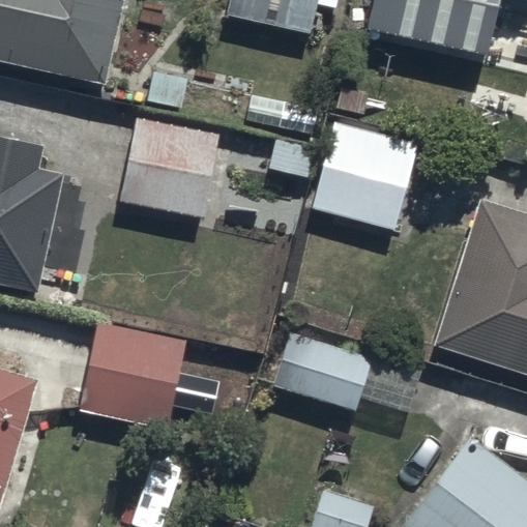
[(0,0),(0,62),(105,85),(122,0),(0,0)]
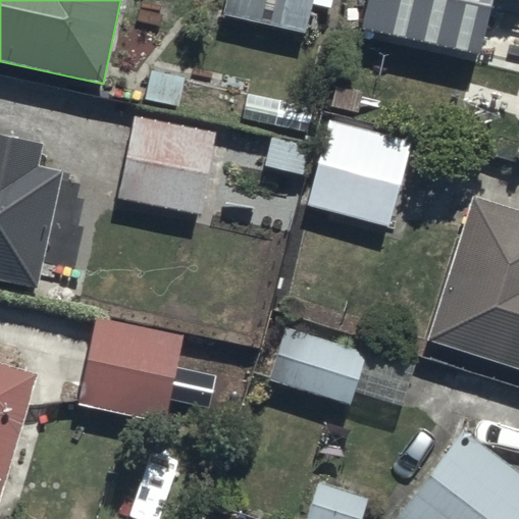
[(306,33),(312,0),(226,0),(223,16),(306,33)]
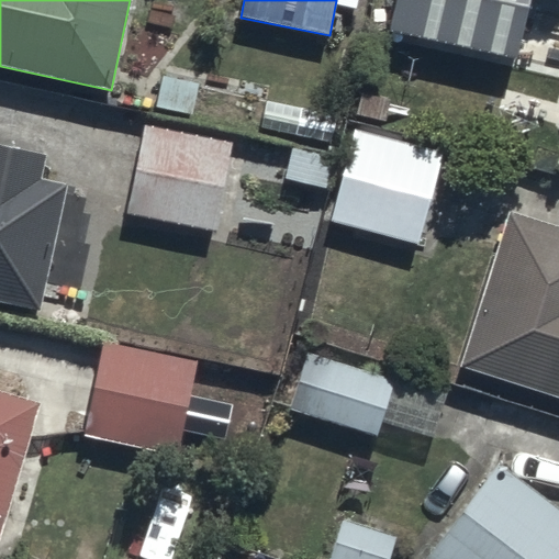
[(390,0),(386,19),(511,51),(523,0),(390,0)]
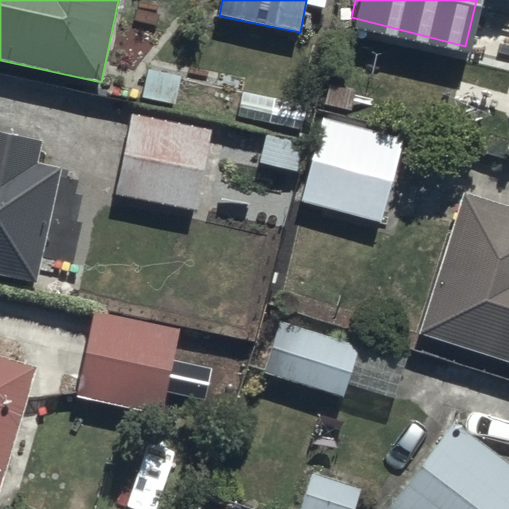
[(215,130),(134,111),(115,195),(196,213),(215,130)]
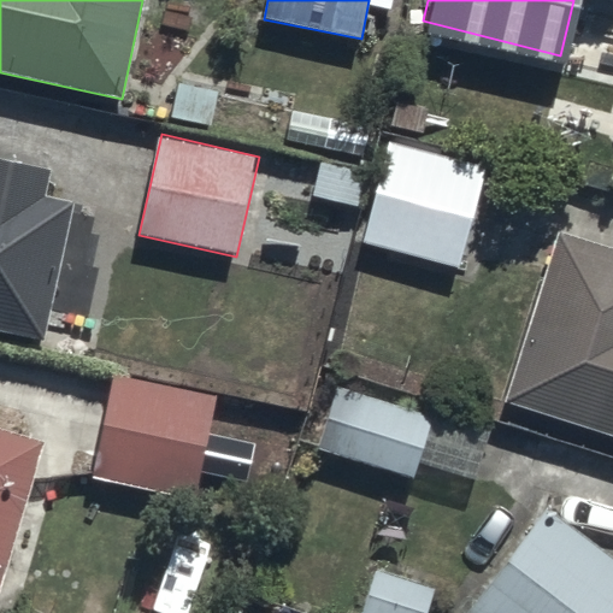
[(461,270),(485,168),(385,145),(361,247),(461,270)]
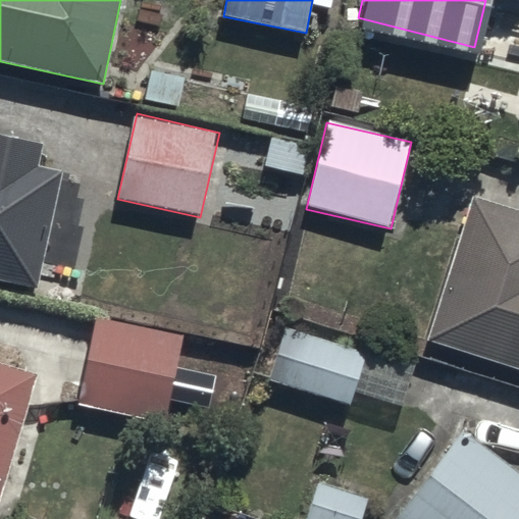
[(0,278),(34,287),(61,172),(39,166),(44,145),(0,134),(0,278)]
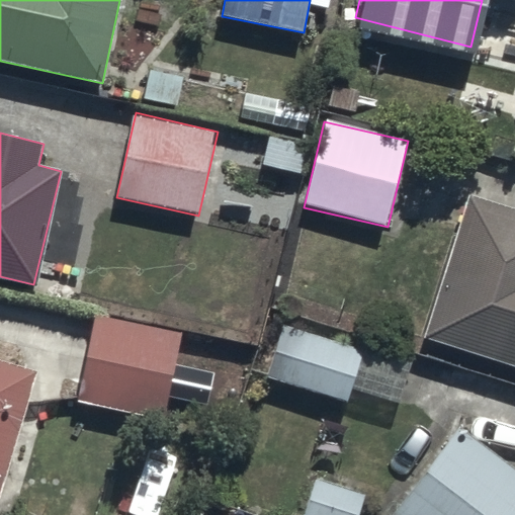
[(514,210),(466,195),(422,335),(514,364),(514,210)]
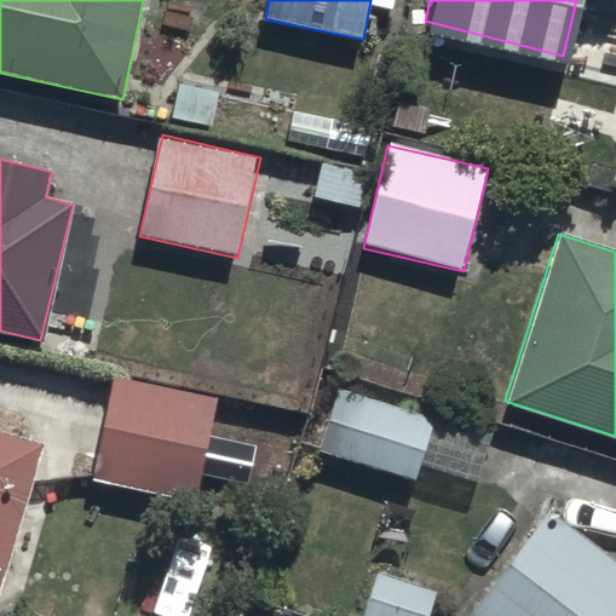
[(220,398),(115,374),(90,481),(195,505),(220,398)]
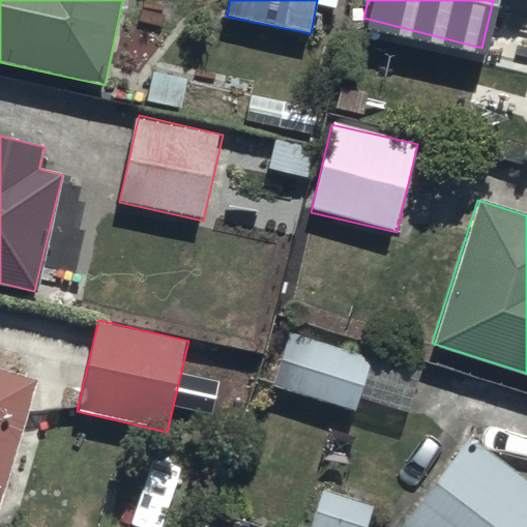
[(372,356),(288,330),(271,385),(355,411),(372,356)]
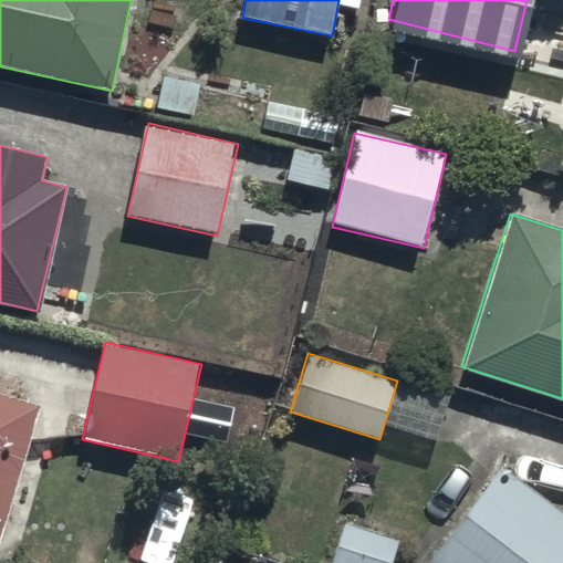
[(0,543),(39,402),(0,391),(0,543)]
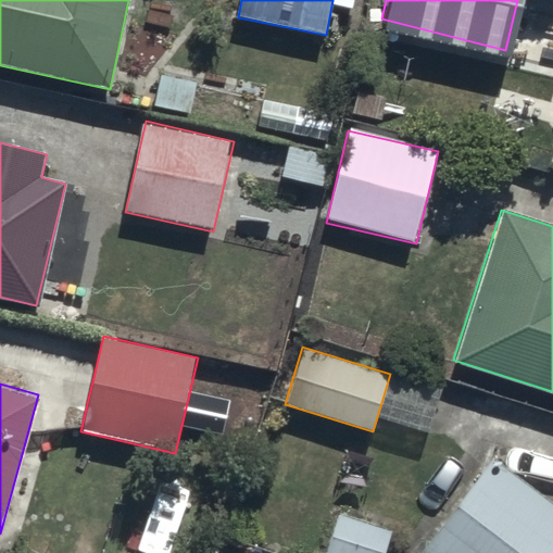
[(552,504),(495,459),(419,552),(552,552),(552,504)]
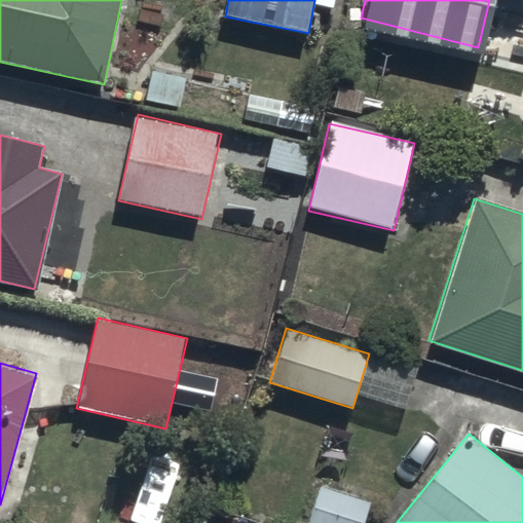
[(363,522),(370,500),(321,486),(308,522),(363,522)]
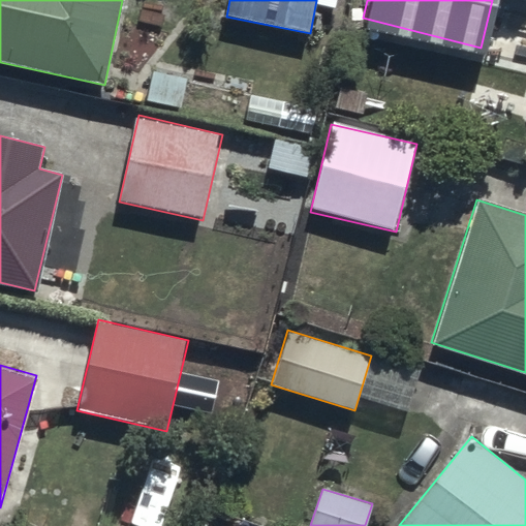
All buildings are outlined.
